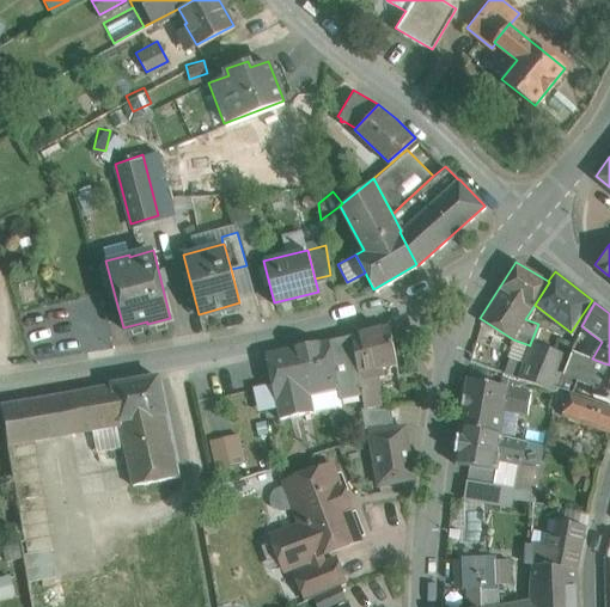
[(389,324),(351,333),(360,392),(364,406),(380,404),(376,374),(368,375),(367,368),(396,363),(389,324)]
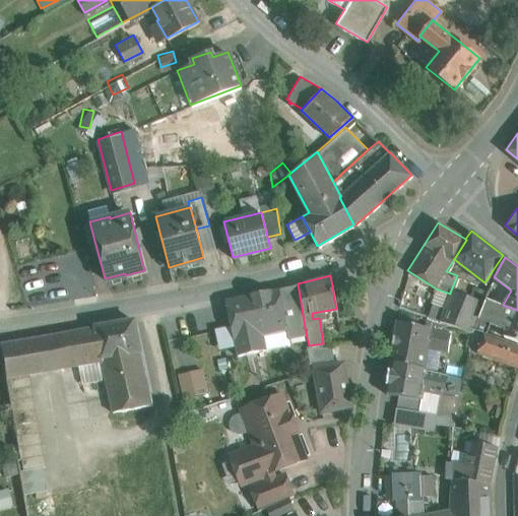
[(487,287),(457,275),(450,293),(480,304),(487,287)]
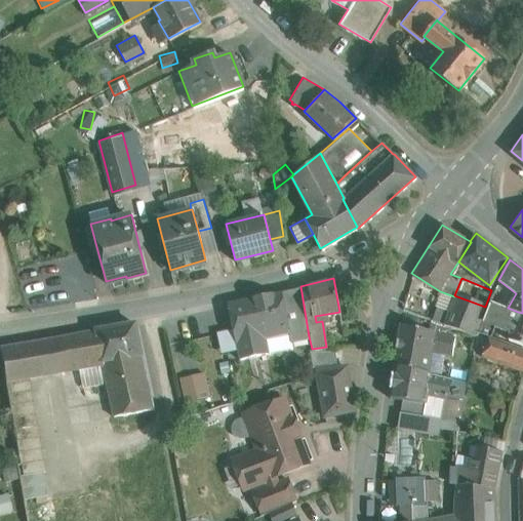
[(281,291),(244,298),(252,339),(266,337),(268,351),(291,347),(290,341),(309,336),(300,286),(281,291)]
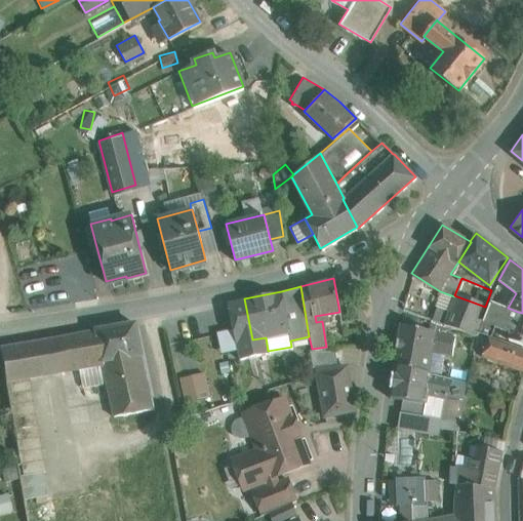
[(485,307),(454,295),(454,296),(443,323),(449,325),(474,335),(485,307)]
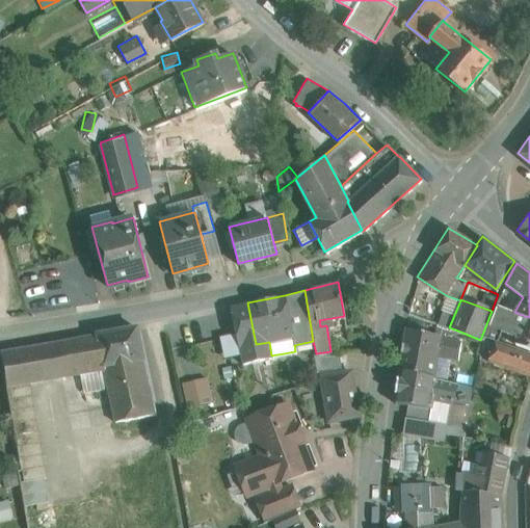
[(256,344),(247,302),(230,307),(242,362),(271,355),(269,342),(256,344)]
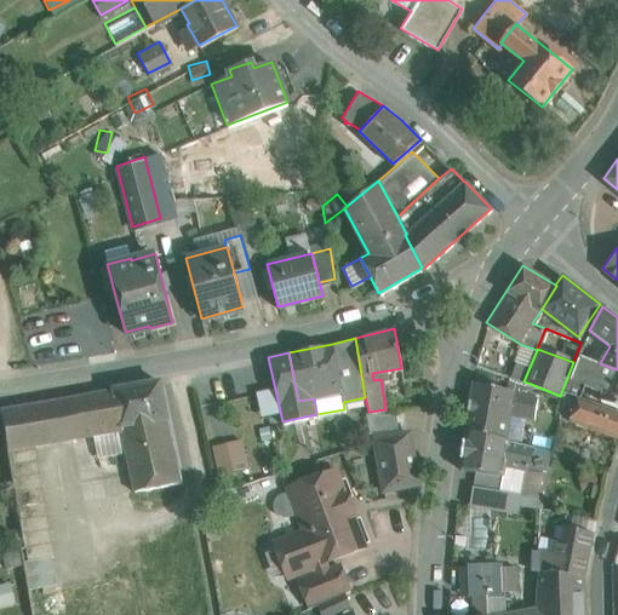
[(600,363),(579,355),(572,374),(605,388),(612,368),(600,363)]
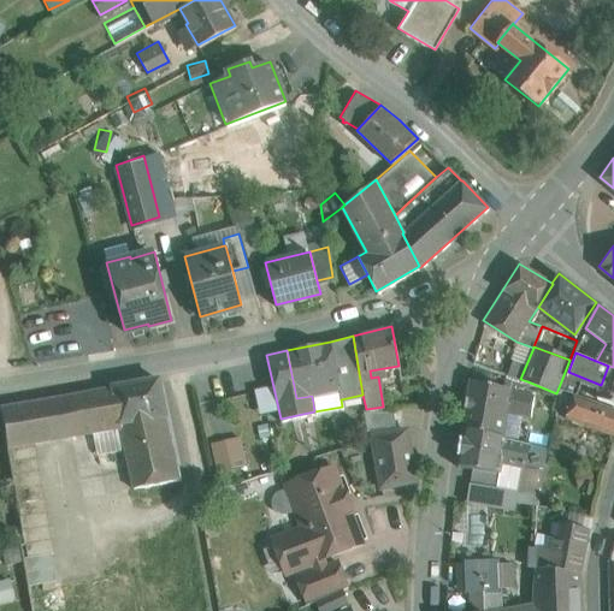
[(613,367),(608,366),(601,385),(596,396),(613,402),(613,367)]
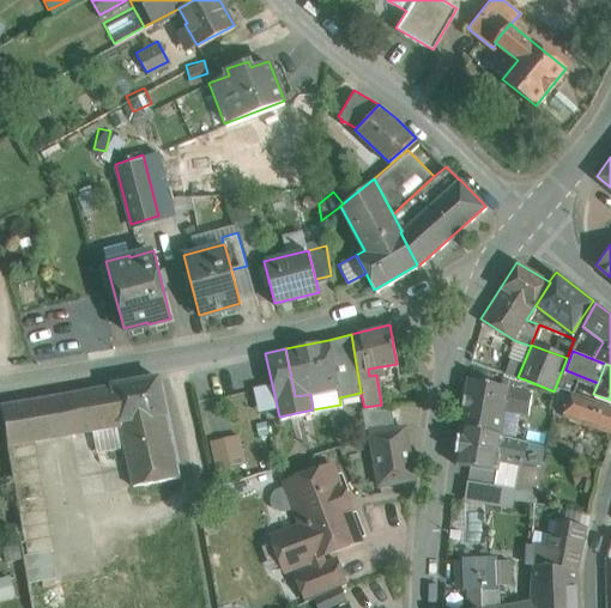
[(518,377),(502,371),(500,383),(507,385),(507,387),(522,390),(525,380),(518,377)]
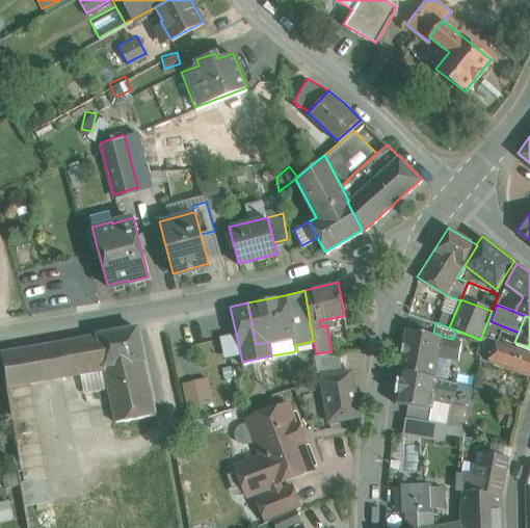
[(136,325),(97,333),(97,334),(103,365),(141,359),(142,359),(136,325)]
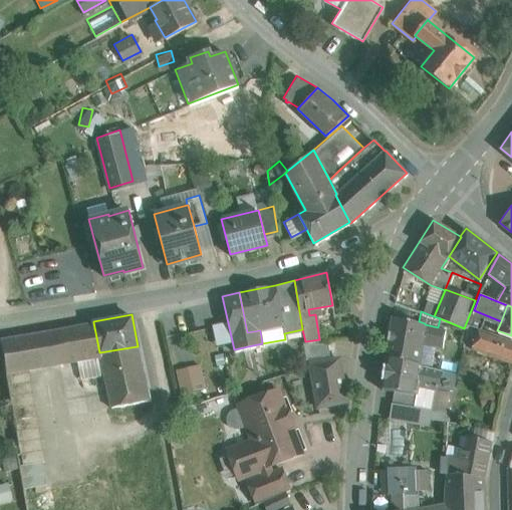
[(419,321),(392,315),(385,355),(419,362),(421,347),(430,349),(431,343),(442,346),(445,328),(438,327),(425,324),(425,323),(419,321)]
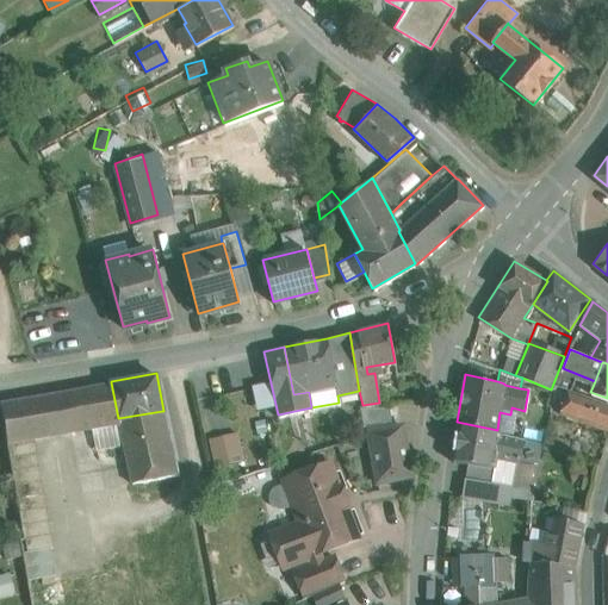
[(111,382),(62,391),(69,430),(91,426),(119,422),(118,418),(111,382)]
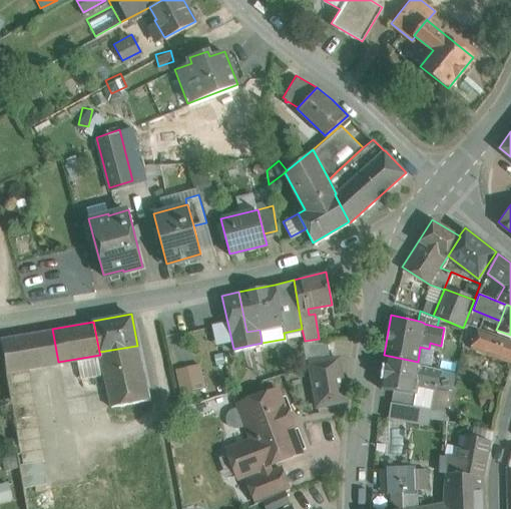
[(510,340),(466,324),(463,335),(474,339),(470,348),(510,362),(510,340)]
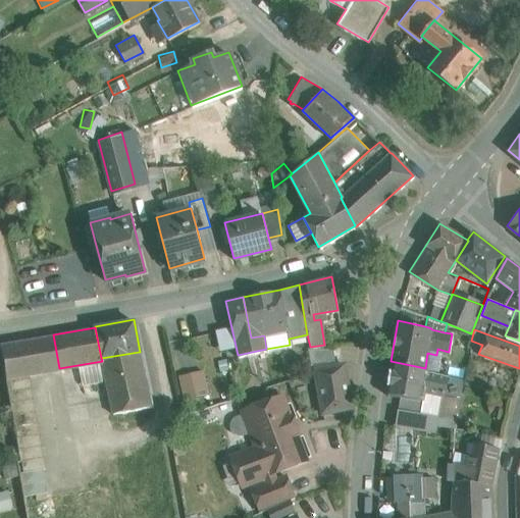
[(53,334),(0,344),(0,361),(3,378),(28,374),(59,368),(53,334)]
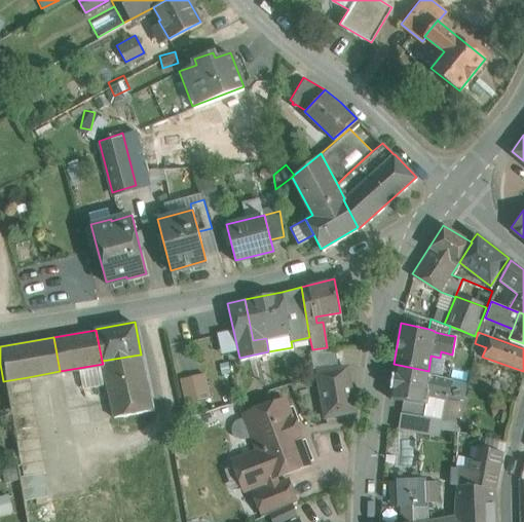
[(486,347),(475,343),(473,352),(482,357),(486,347)]
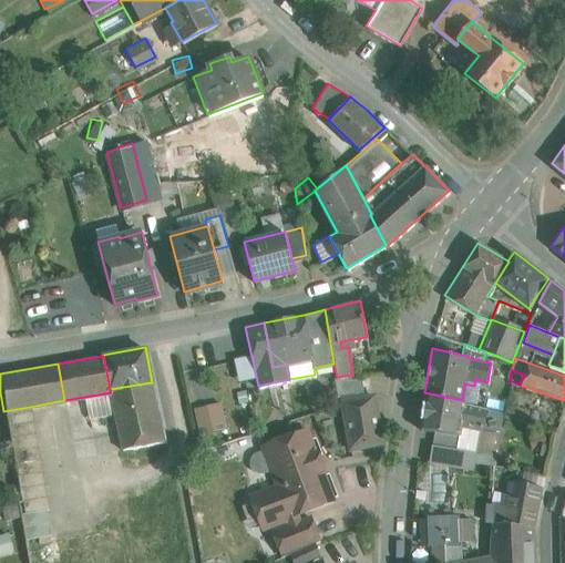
[(361,376),(337,379),(339,391),(362,388),(361,376)]
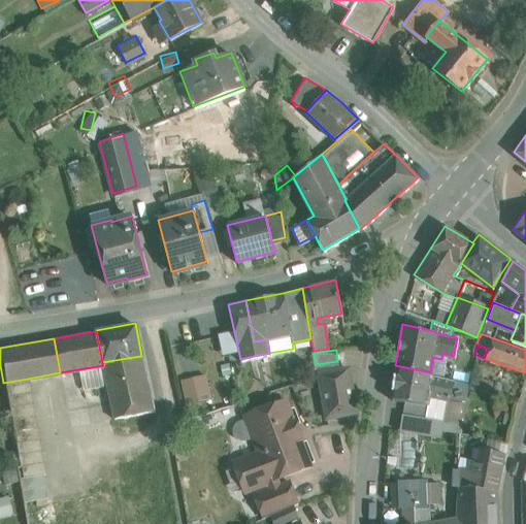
[(140,356),(102,362),(103,365),(78,369),(83,388),(102,384),(103,388),(107,387),(113,417),(154,410),(140,356)]
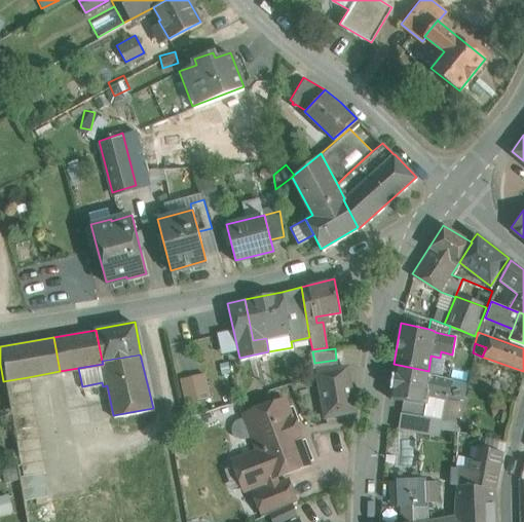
[(345,365),(329,368),(328,364),(315,366),(325,414),(353,409),(345,365)]
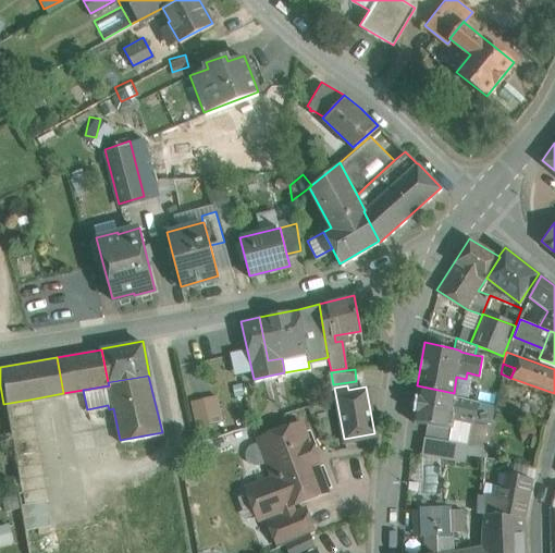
[(454,393),(417,385),(412,419),(426,422),(452,426),(448,439),(467,442),(471,420),(472,421),(478,400),(454,393)]
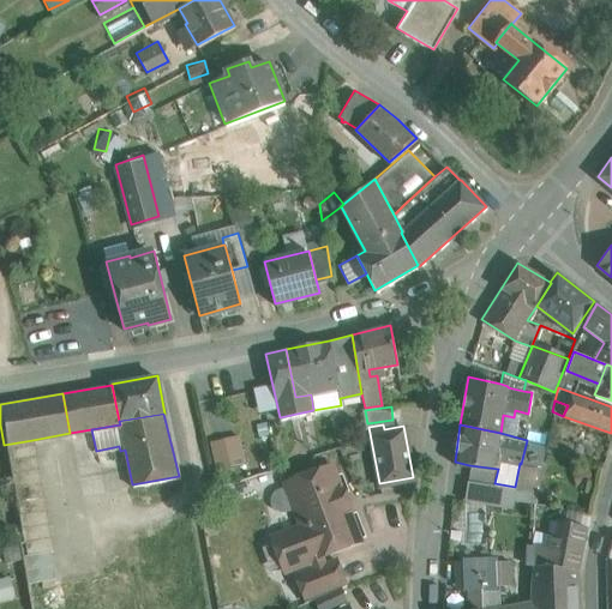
[(213,464),(243,459),(239,432),(208,435),(213,464)]
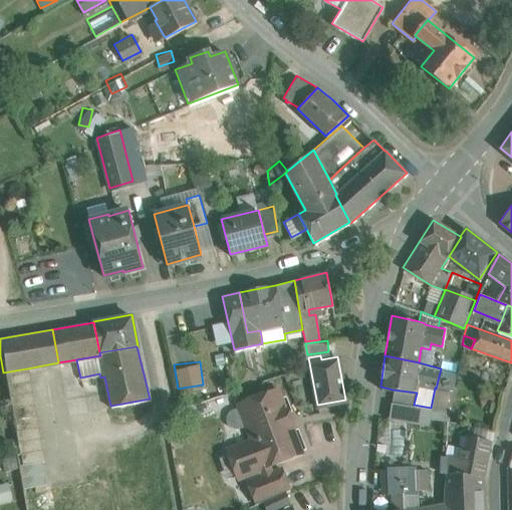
[(27,368),(5,372),(21,464),(18,464),(22,486),(44,483),(40,460),(42,460),(27,368)]
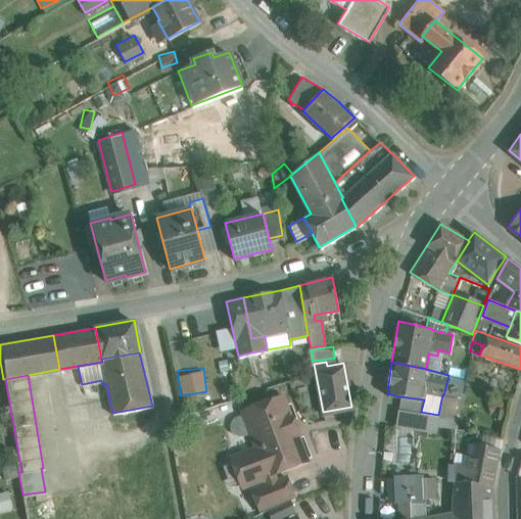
[(463,378),(448,375),(443,395),(454,398),(455,394),(459,395),(462,383),(463,378)]
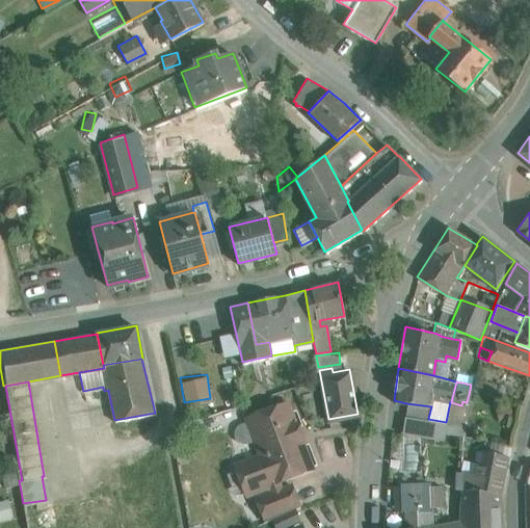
[(286,402),(246,417),(247,420),(238,424),(236,426),(234,429),(234,433),(235,437),(237,440),(240,442),(243,443),(255,439),(261,454),(234,465),(245,494),(269,484),(271,491),(280,486),(276,481),(311,468),(299,438),(303,437),(298,424),(294,425),(286,402)]
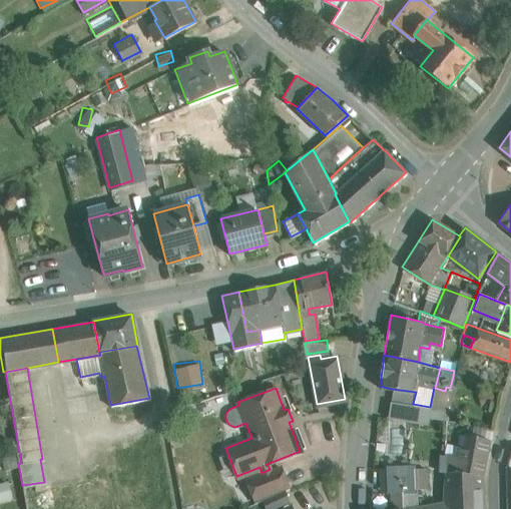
[(416,392),(392,389),(390,401),(413,404),(416,392)]
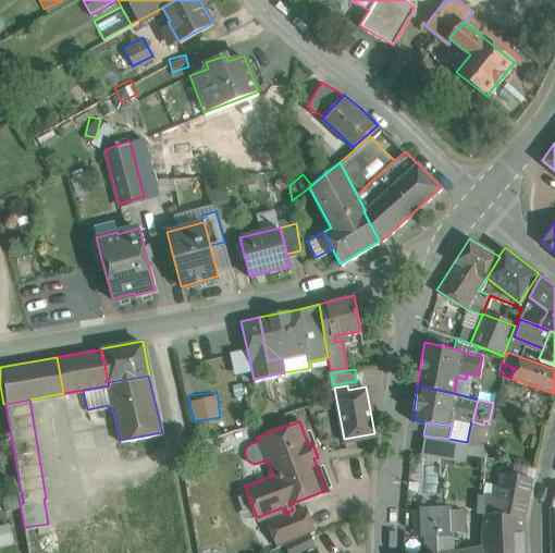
[(449,531),(435,532),(436,552),(464,549),(459,458),(460,458),(459,456),(458,456),(446,456),(448,506),(449,531)]
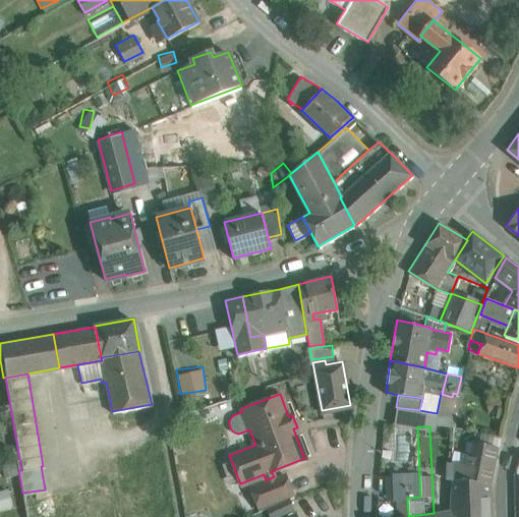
[(497,446),(471,441),(466,464),(454,462),(453,478),(489,483),(497,446)]
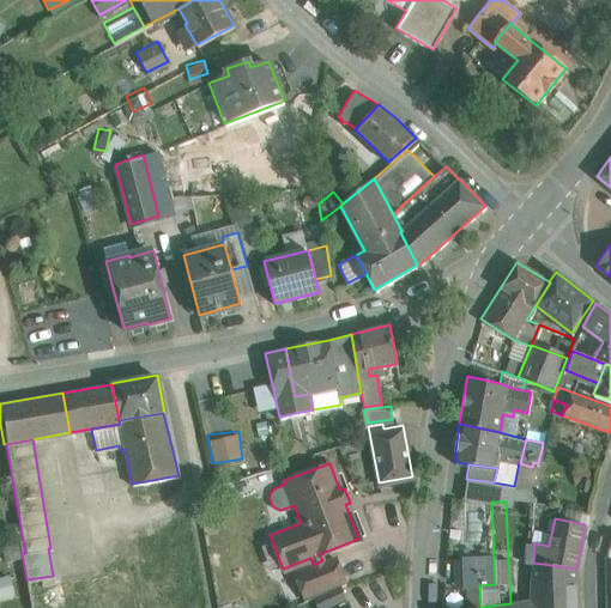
[(11,541),(0,545),(4,559),(16,557),(11,541)]
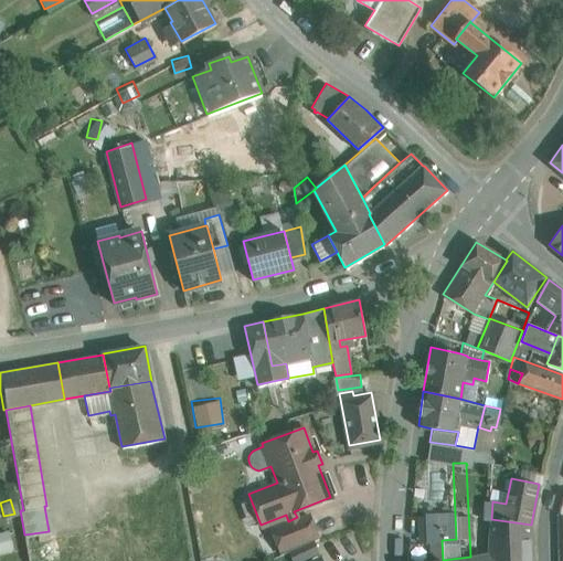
[(288,521),(272,528),(282,553),(288,550),(314,539),(318,537),(308,512),(288,521)]
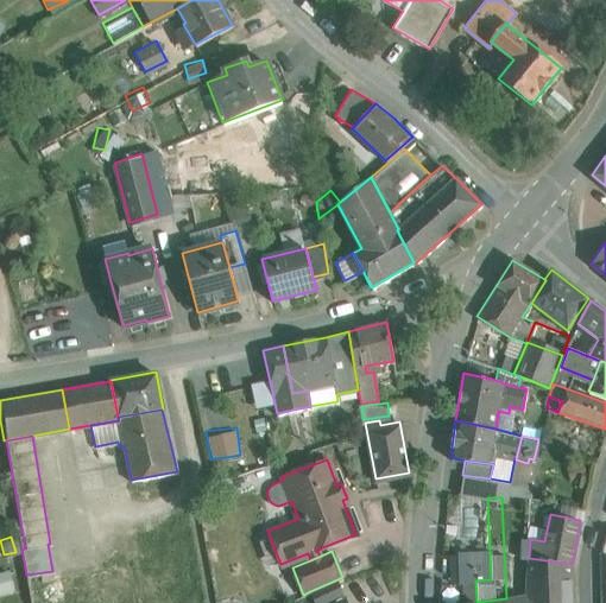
[(490,552),(474,552),(475,581),(491,579),(490,552)]
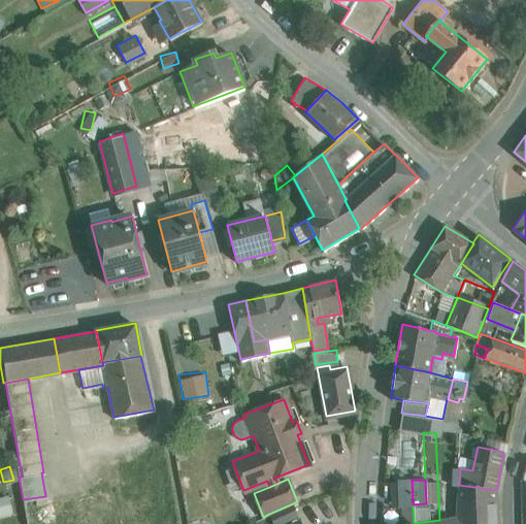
[(459,485),(458,485),(456,517),(457,523),(497,523),(496,490),(459,485)]
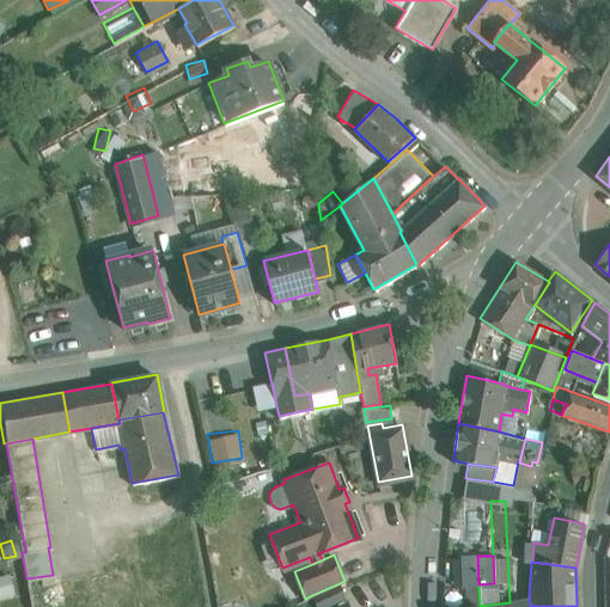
[(5,570),(0,571),(0,592),(11,589),(5,570)]
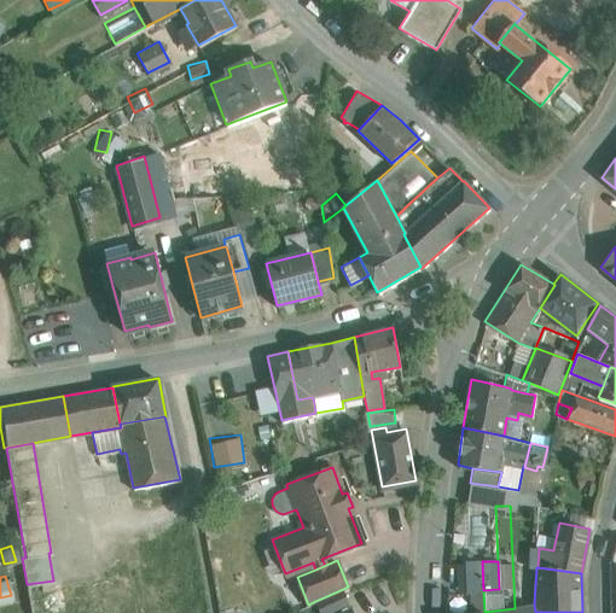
[(343,589),(315,601),(320,612),(326,612),(348,603),(343,589)]
